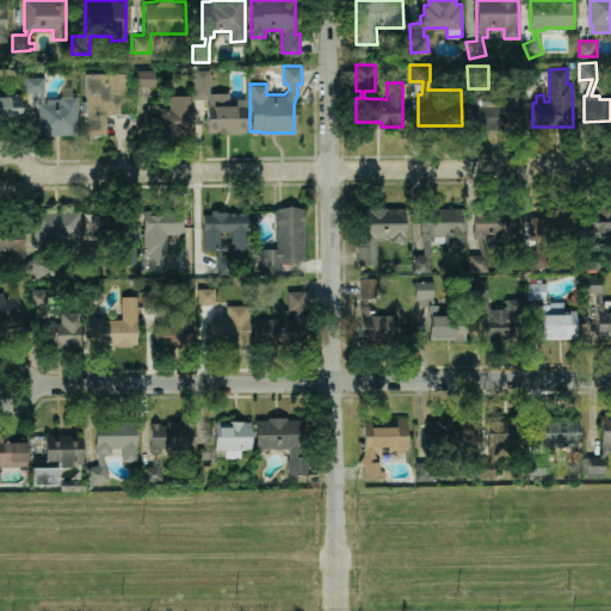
[(137,69),(137,86),(155,86),(155,69),(137,69)]
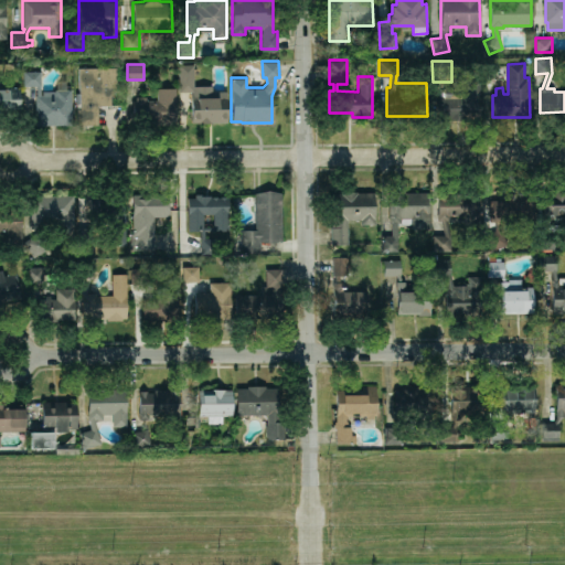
[(179,64),(179,92),(193,91),(193,64),(179,64)]
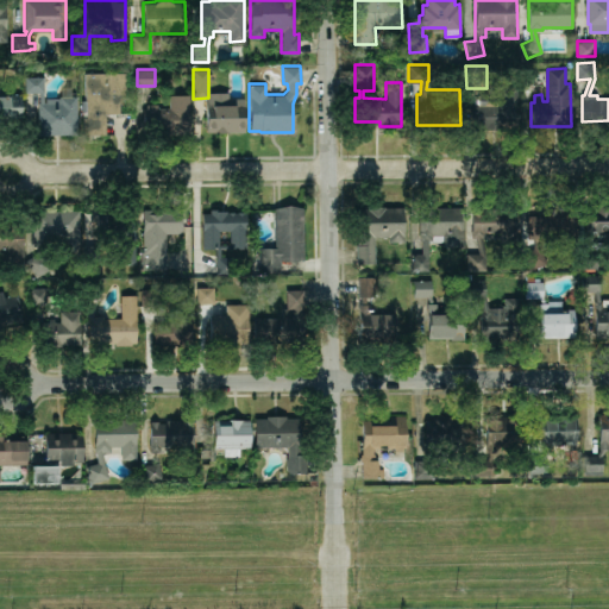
[(86,73),(126,73),(126,93),(120,102),(120,113),(105,113),(105,133),(83,135),(82,100),(86,100),(86,73)]
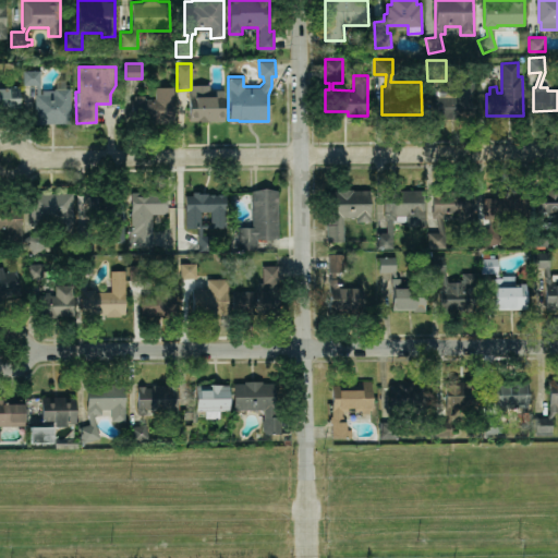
[(71,123),(70,87),(64,87),(64,75),(55,75),(55,89),(43,89),(43,93),(40,93),(40,70),(23,70),(23,84),(36,84),(36,93),(35,93),(35,124),(71,123)]
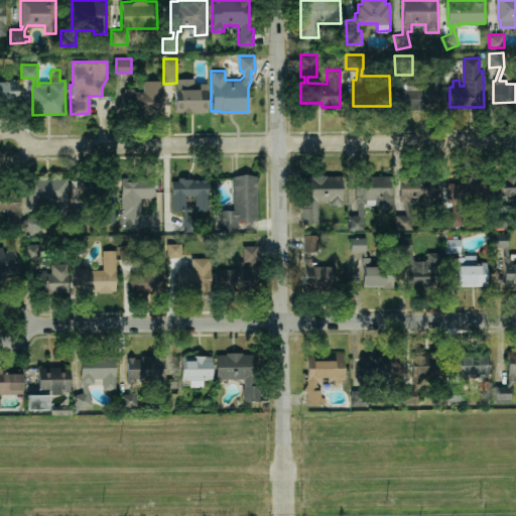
[(400,88),(400,106),(438,106),(438,73),(421,73),(421,88),(400,88)]
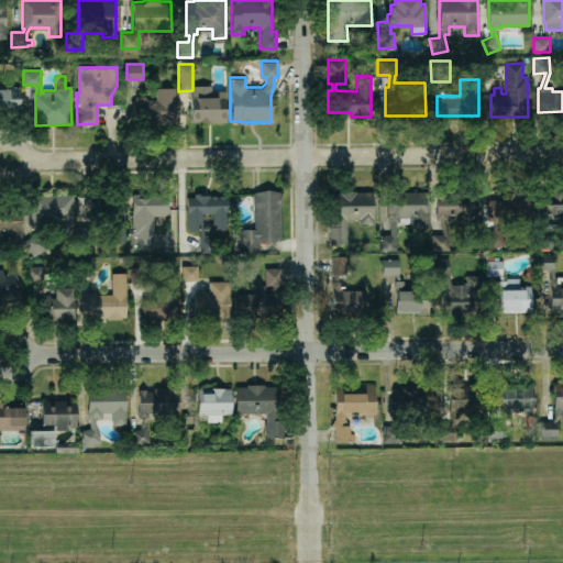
[(0,86),(19,86),(19,112),(0,112),(0,86)]
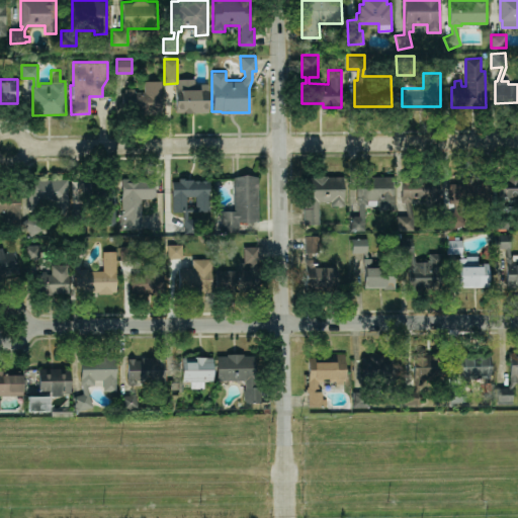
[(144,80),(161,80),(161,113),(125,114),(124,88),(135,88),(135,91),(144,91),(144,80)]
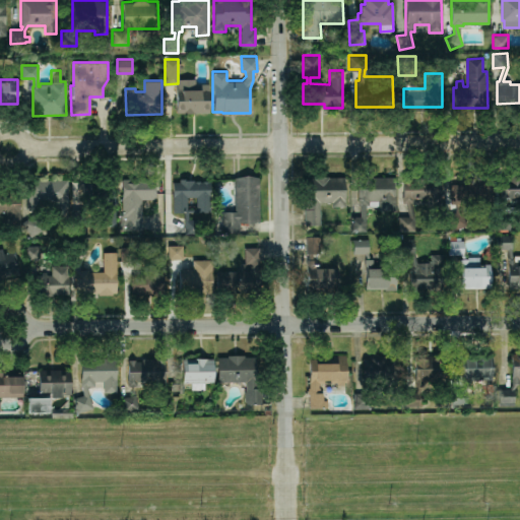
[(209,112),(208,84),(198,84),(198,87),(176,88),(177,112),(184,112),(184,114),(195,113),(195,112),(209,112)]
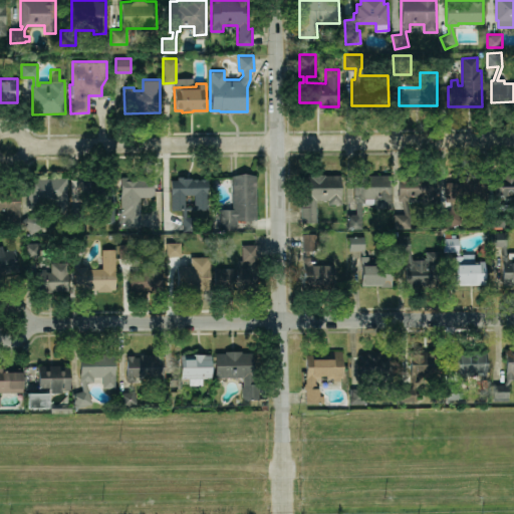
[(391,174),(392,208),(374,208),(374,203),(364,203),(364,202),(361,202),(361,228),(346,228),(346,213),(355,213),(355,202),(353,202),(353,172),(368,172),(368,174),(391,174)]
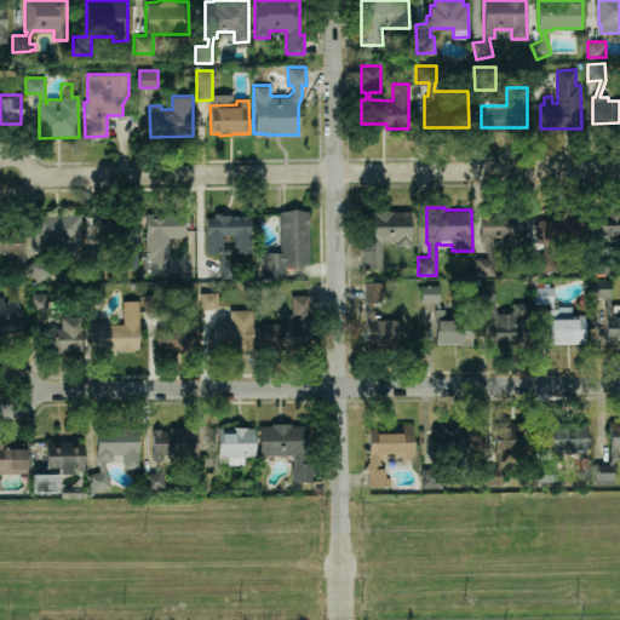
[(527,207),(528,246),(509,246),(509,241),(489,241),(494,257),(494,275),(475,275),(475,257),(487,257),(483,241),(480,241),(480,207),(527,207)]
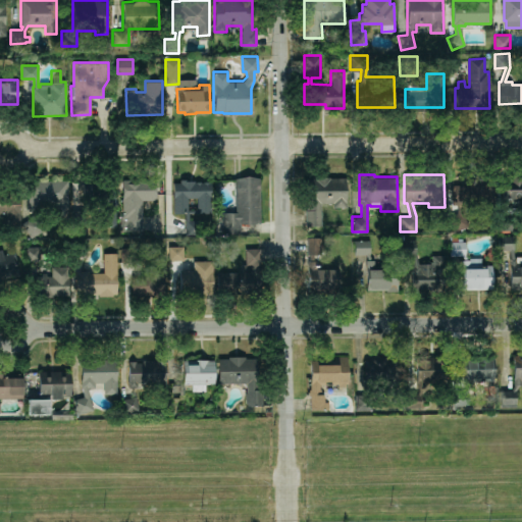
[(260,177),(260,221),(248,224),(241,222),(241,232),(223,232),(223,212),(236,212),(236,178),(248,175),(260,177)]
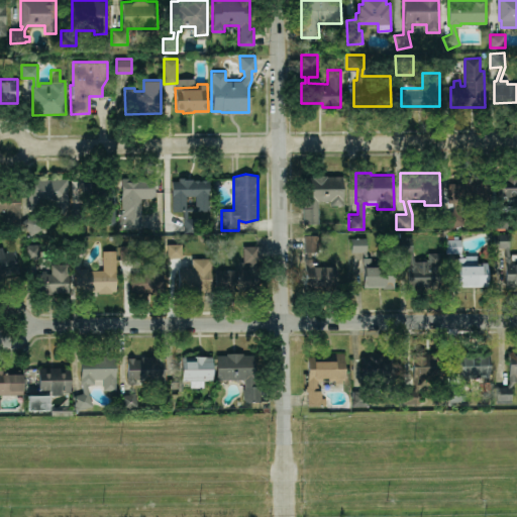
[(343,174),(343,204),(329,204),(329,200),(318,200),(318,223),(303,223),(302,174),(343,174)]
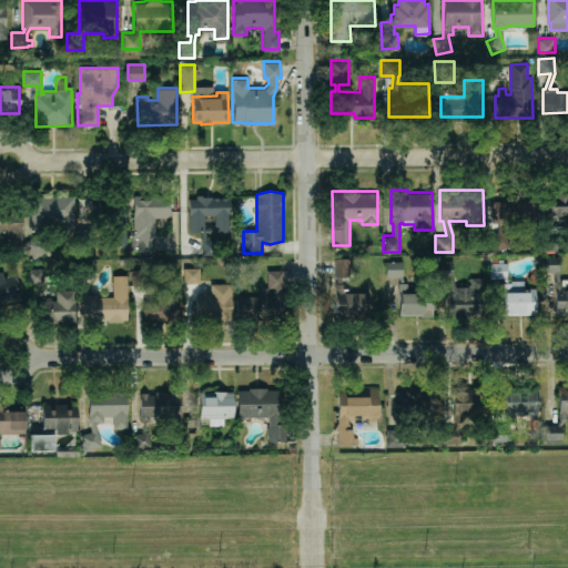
[(567,217),(546,217),(546,193),(555,193),(555,192),(567,191),(567,217)]
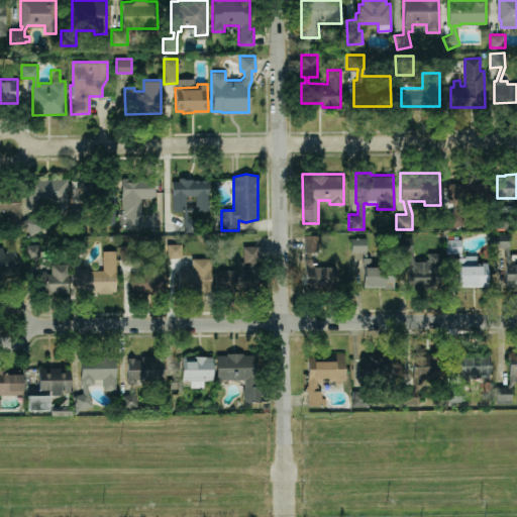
[(485,175),(485,194),(461,193),(461,201),(458,201),(458,210),(463,223),(447,229),(441,214),(454,209),(454,202),(446,202),(447,182),(464,182),(464,175),(485,175)]
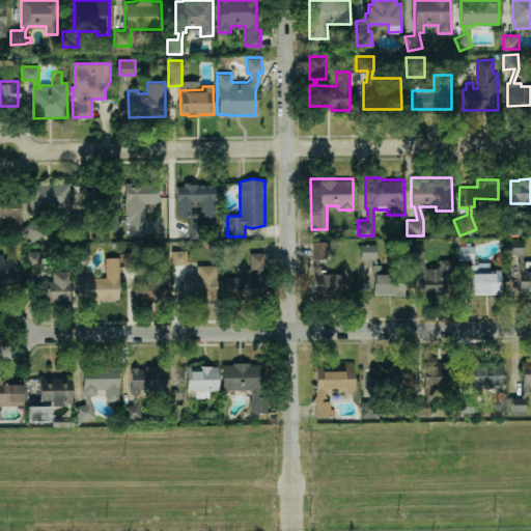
[(159,182),(159,202),(144,202),(145,233),(123,234),(123,219),(124,219),(124,183),(159,182)]
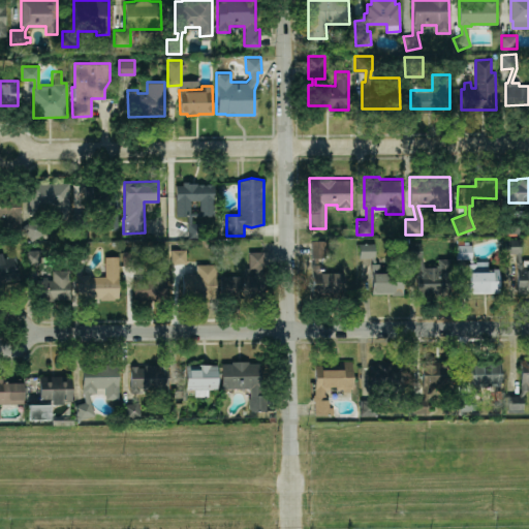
[(68,182),(69,218),(57,218),(57,204),(44,204),(44,214),(29,214),(29,182),(68,182)]
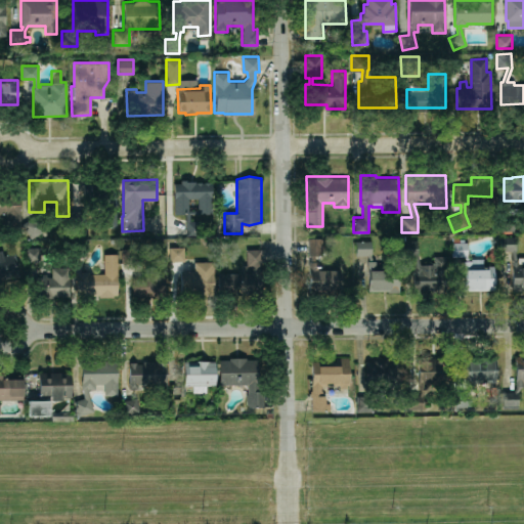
[(116,226),(116,180),(82,180),(82,206),(72,206),(72,235),(86,235),(85,226),(116,226)]
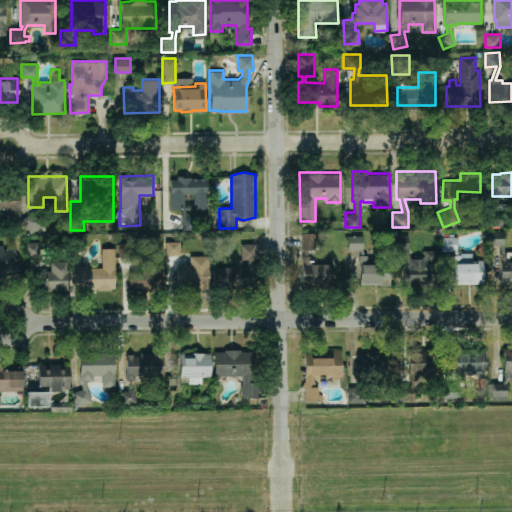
[(207,178),(207,208),(194,208),(194,193),(183,193),(183,206),(190,206),(190,216),(197,216),(197,229),(183,229),(182,208),(171,208),(170,179),(177,179),(177,176),(191,176),(191,178),(192,178),(205,177),(205,178),(207,178)]
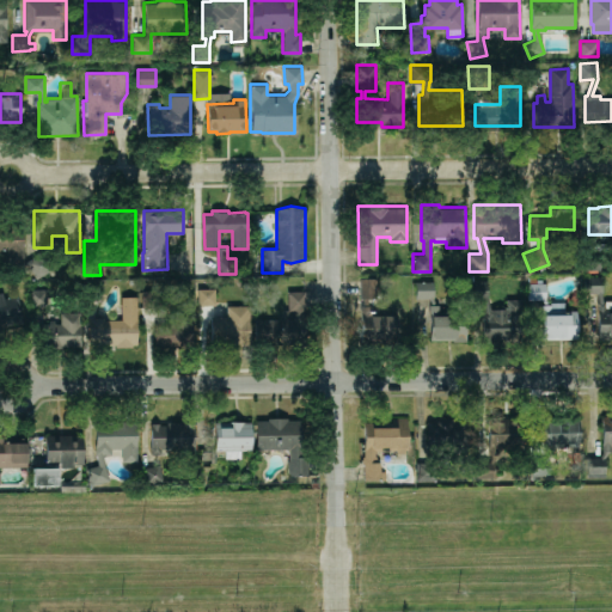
[(0,225),(0,252),(6,252),(6,265),(24,265),(24,212),(5,212),(5,225),(0,225)]
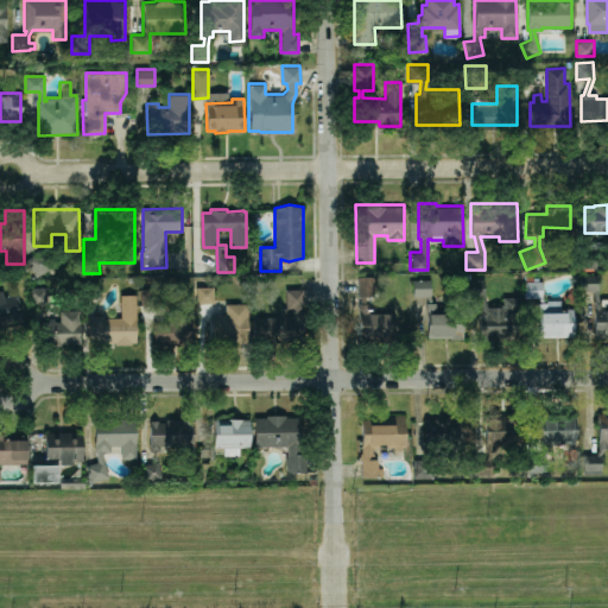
[(26,259),(45,247),(56,265),(37,277),(26,259)]
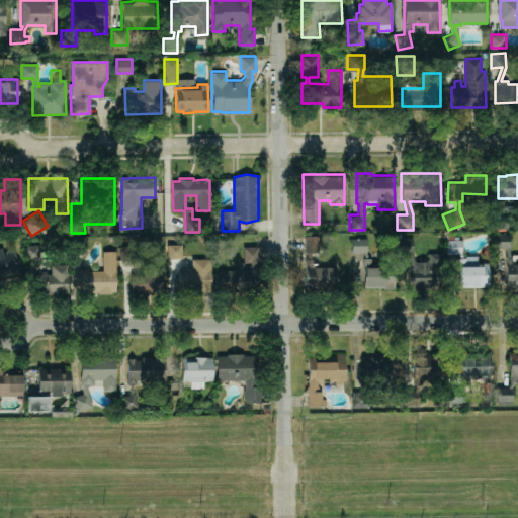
[(493,228),(493,213),(508,213),(508,228),(493,228)]
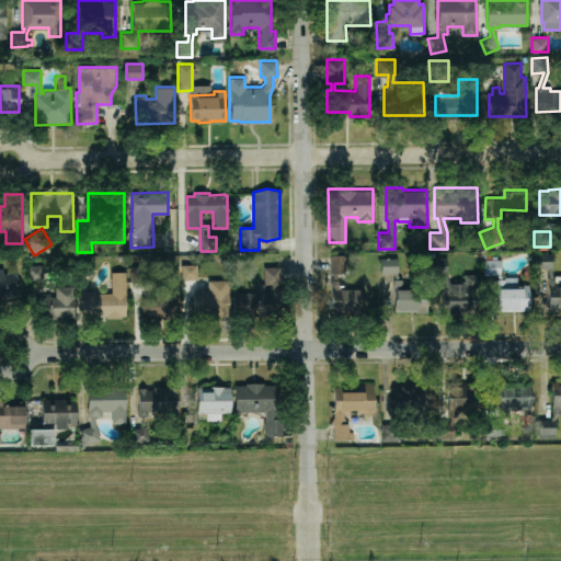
[(430,251),(430,274),(442,274),(444,285),(442,285),(442,312),(480,312),(479,282),(449,283),(447,273),(449,273),(449,256),(434,258),(434,251),(430,251)]
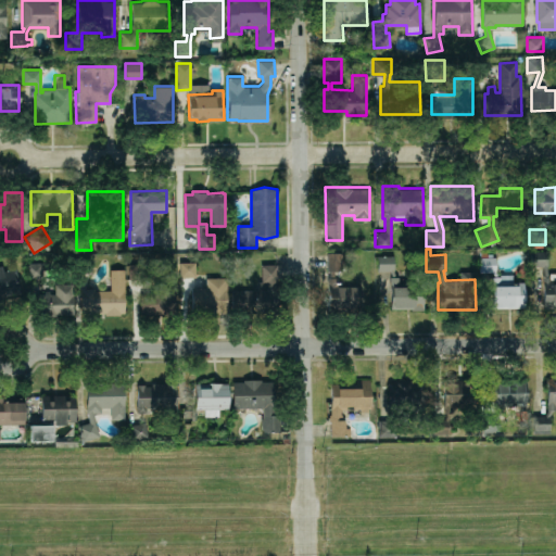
[(479,251),(479,272),(492,272),(492,307),(525,307),(523,281),(514,281),(514,274),(501,274),(501,277),(495,277),(495,256),(492,256),(492,253),(487,253),(487,251),(479,251)]
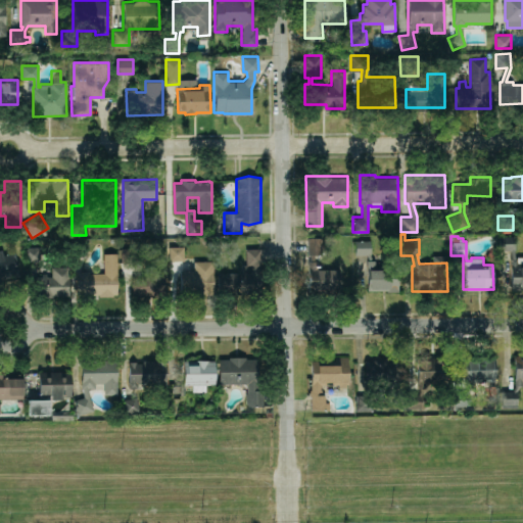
[(498,236),(498,249),(511,249),(512,257),(511,257),(512,289),(522,289),(522,256),(517,256),(517,258),(516,257),(514,249),(514,236),(498,236)]
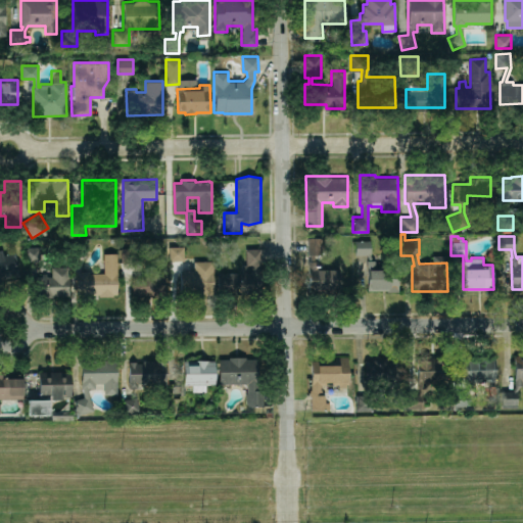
[(307,237),(307,254),(310,254),(310,260),(307,260),(307,287),(338,287),(338,266),(318,266),(318,260),(315,260),(315,254),(322,254),(322,237),(307,237)]
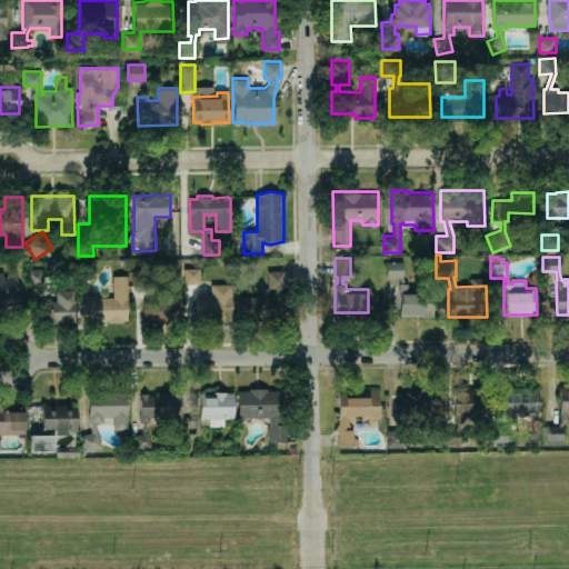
[(98,266),(95,280),(80,276),(83,261),(98,266)]
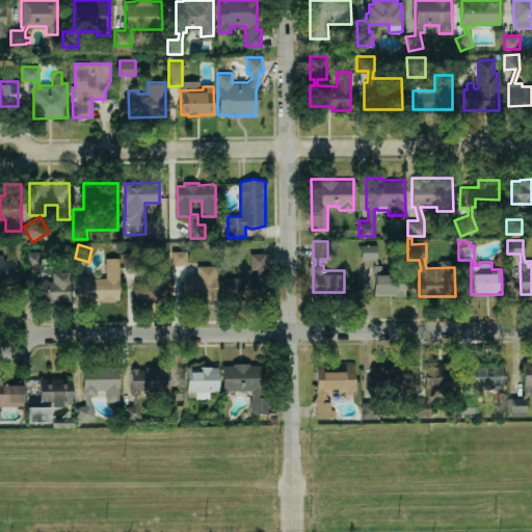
[(362,244),(362,259),(373,259),(375,264),(373,264),(373,295),(393,295),(393,296),(404,296),(404,294),(405,294),(405,272),(382,273),(382,265),(378,265),(376,259),(376,244),(362,244)]
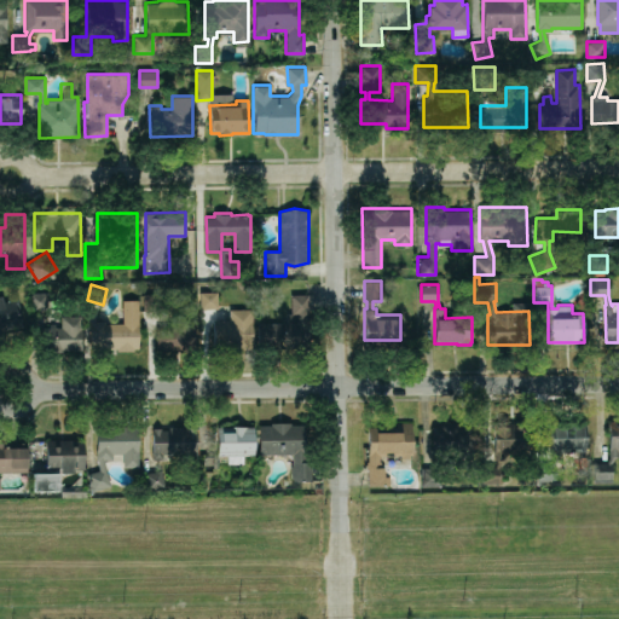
[(29,293),(47,291),(47,308),(30,308),(29,293)]
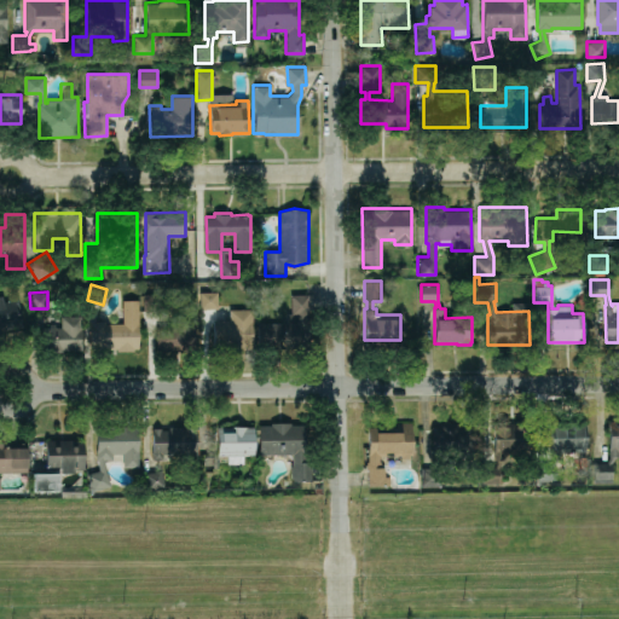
[(214,346),(252,346),(252,308),(230,308),(230,306),(218,306),(218,291),(200,291),(200,308),(213,307),(214,346)]
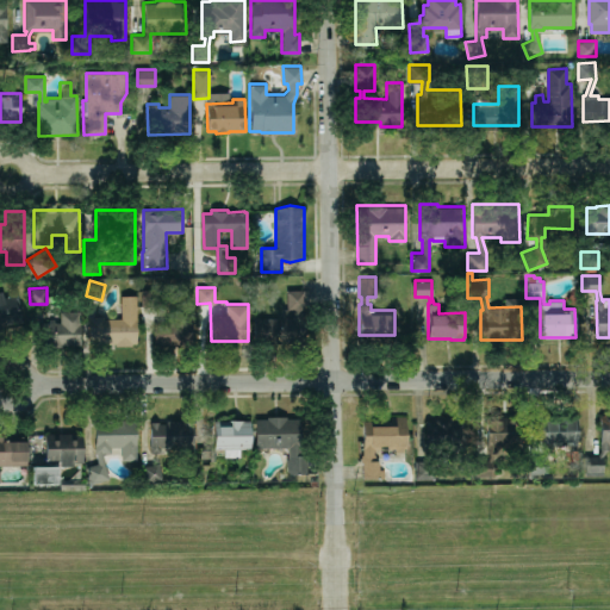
[(142,290),(142,306),(159,306),(159,288),(142,290)]
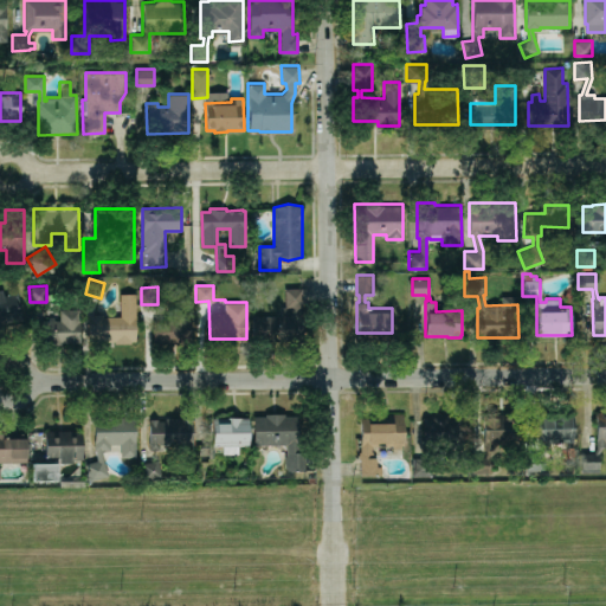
[(252,315),(252,341),(302,340),(302,288),(284,288),(284,307),(282,307),(282,315),(252,315)]
